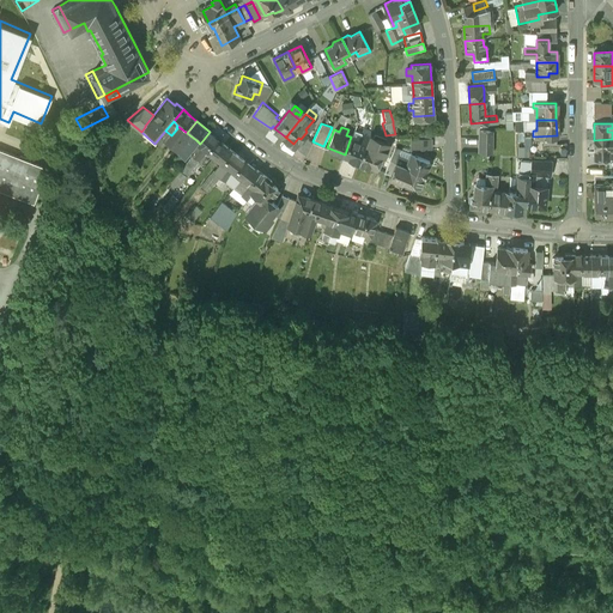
[(351,137),(345,155),(358,161),(365,143),(369,133),(362,131),(362,132),(354,129),(351,137)]
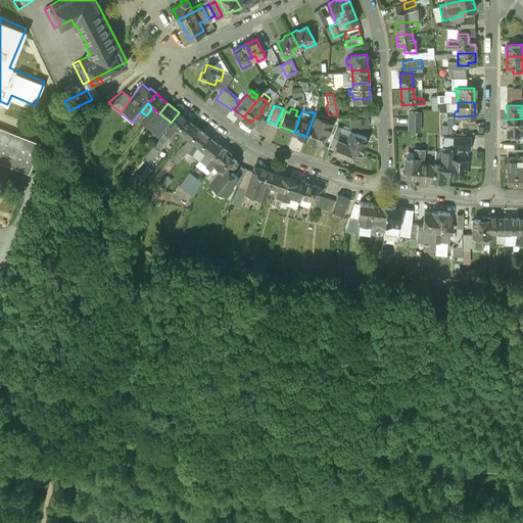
[(421,111),(409,110),(408,129),(420,130),(421,111)]
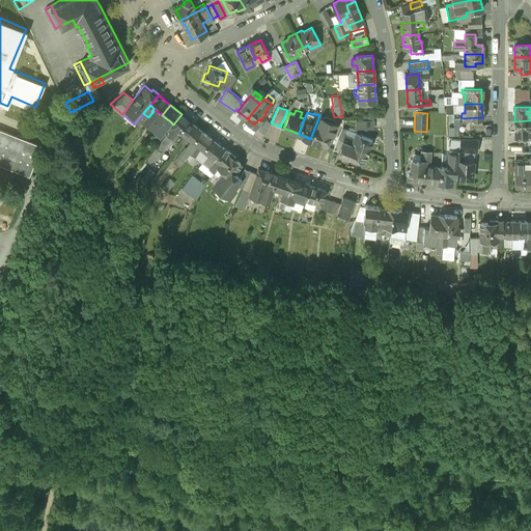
[(193,123),(182,114),(173,124),(177,128),(186,134),(193,123)]
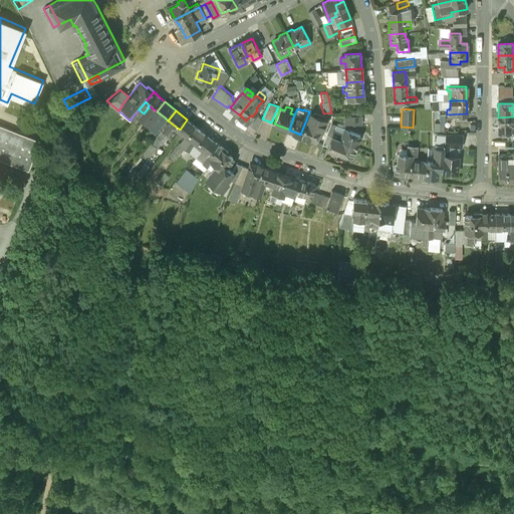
[(325,117),(309,111),(306,119),(300,135),(314,140),(317,133),(320,134),(324,121),(325,117)]
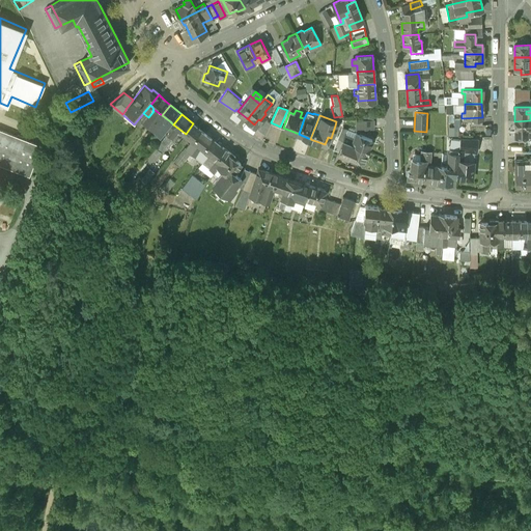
[(372,118),(362,118),(357,118),(357,128),(372,128),(372,118)]
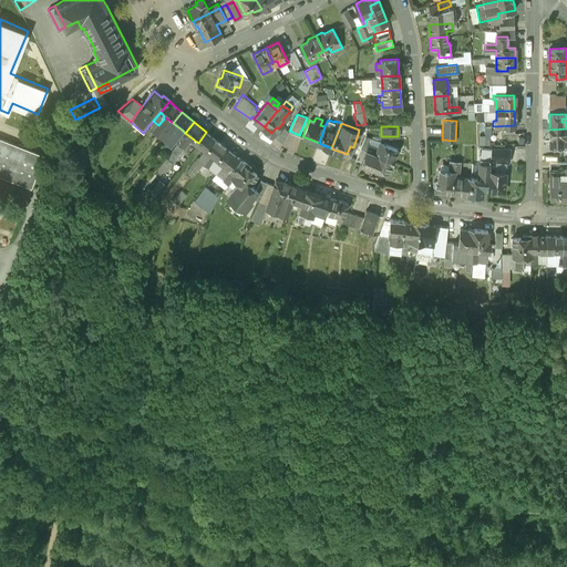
[(284,127),(276,137),(284,143),(289,131),(284,127)]
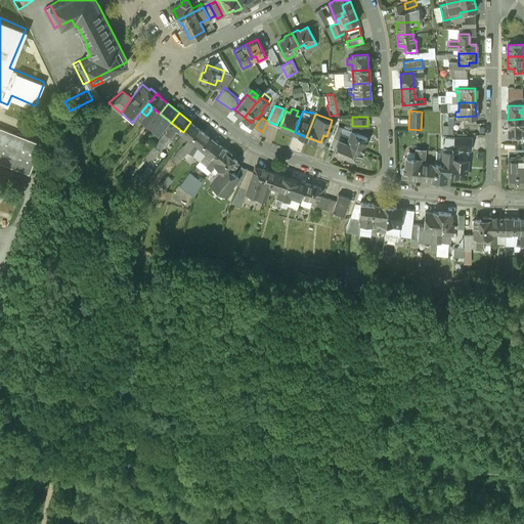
[(523,119),(508,120),(508,133),(523,133),(523,128),(520,129),(520,127),(523,126),(523,119)]
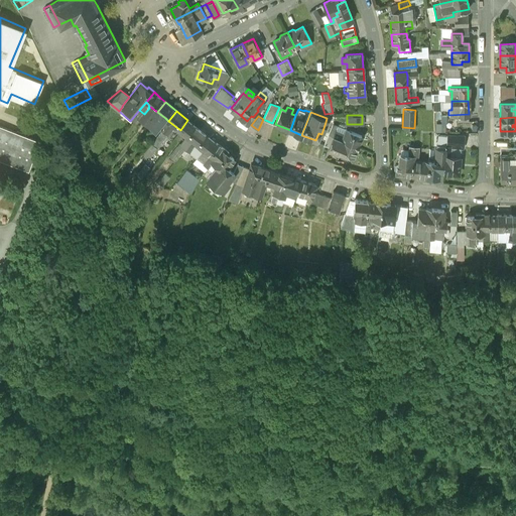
[(163,120),(162,119),(157,125),(162,129),(168,121),(165,118),(163,120)]
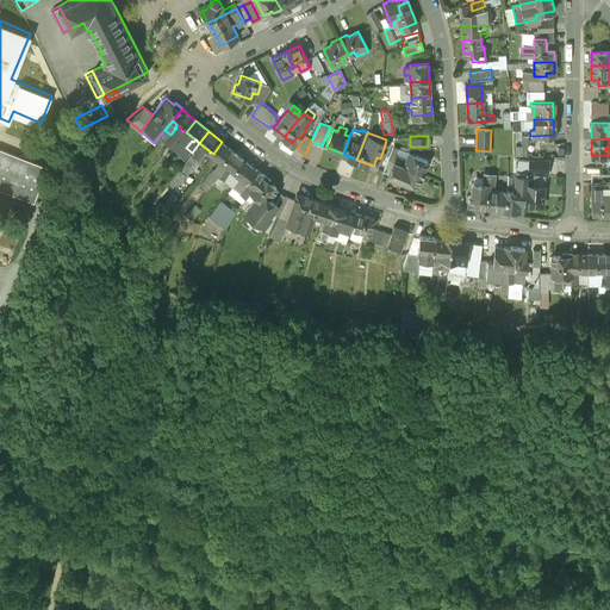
[(236,154),(222,142),(213,154),(222,161),(226,165),(236,154)]
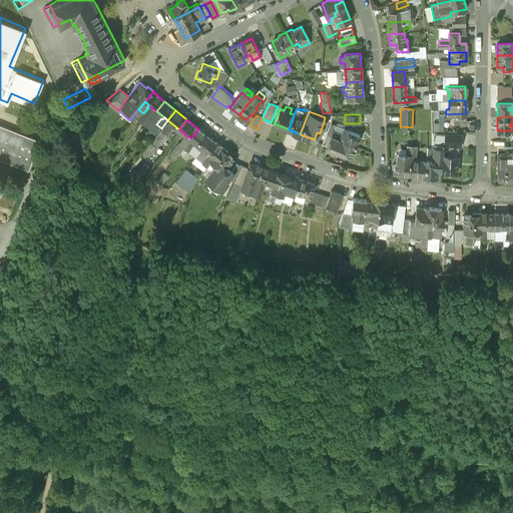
[(167,120),(161,128),(165,131),(170,125),(169,125),(171,123),(167,120)]
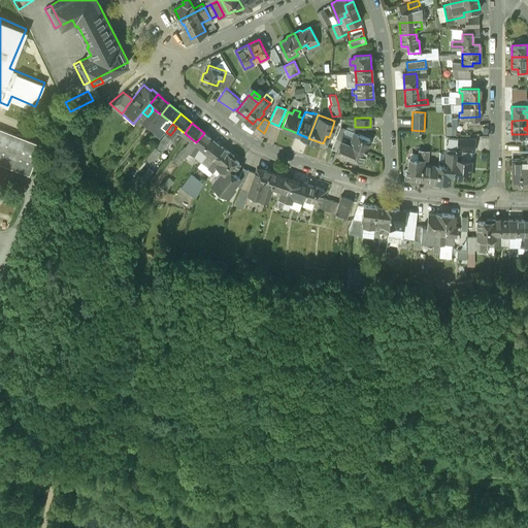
[(40,143),(0,127),(0,160),(29,172),(40,143)]
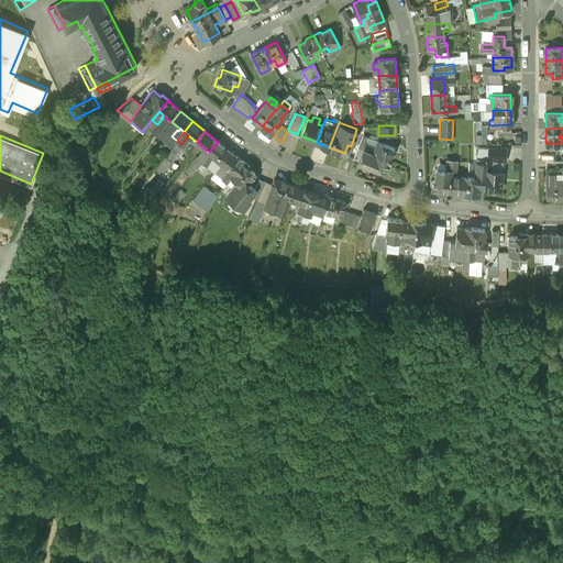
[(375,146),(360,140),(357,145),(362,147),(373,152),(375,146)]
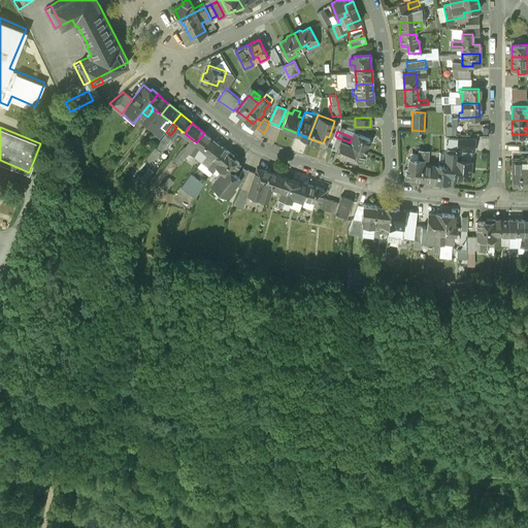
[(370,138),(354,131),(352,137),(350,142),(365,149),(370,138)]
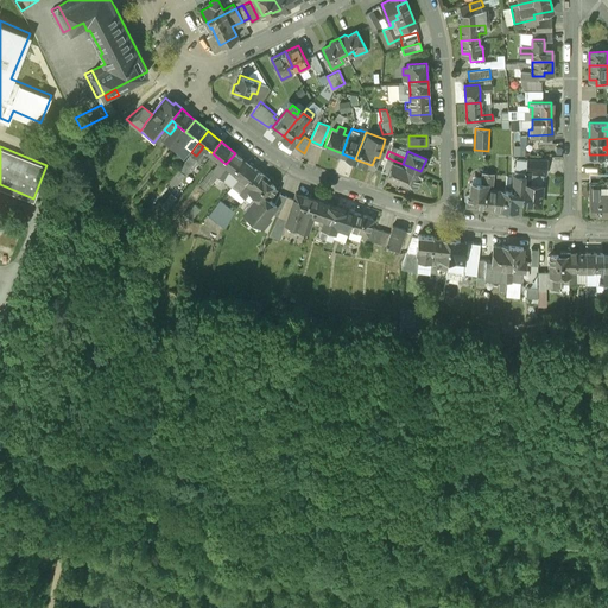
[(248,164),(235,153),(226,164),(230,168),(228,170),(229,171),(227,173),(234,181),(248,164)]
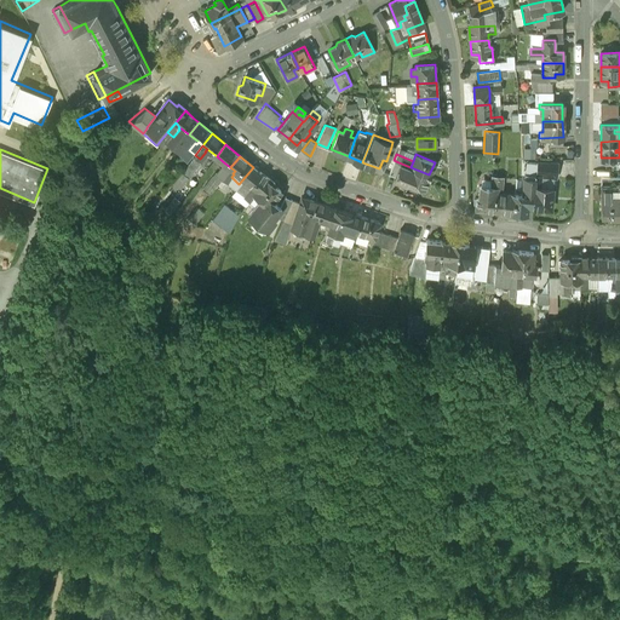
[(411,167),(399,162),(394,160),(389,173),(395,176),(399,168),(408,173),(411,167)]
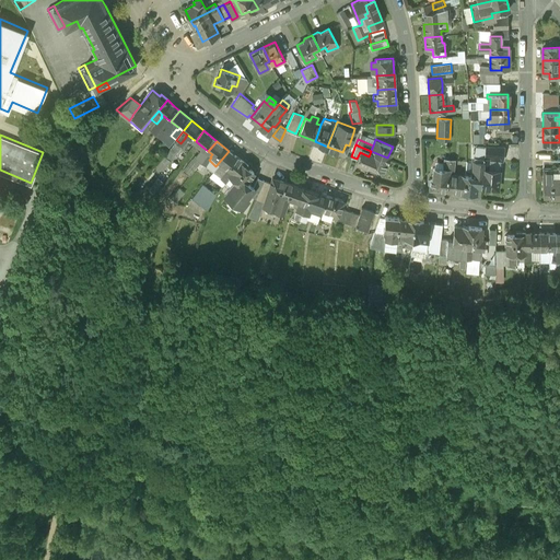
[(201,149),(193,160),(193,159),(183,171),(188,175),(194,168),(208,151),(203,148),(202,150),(201,149)]
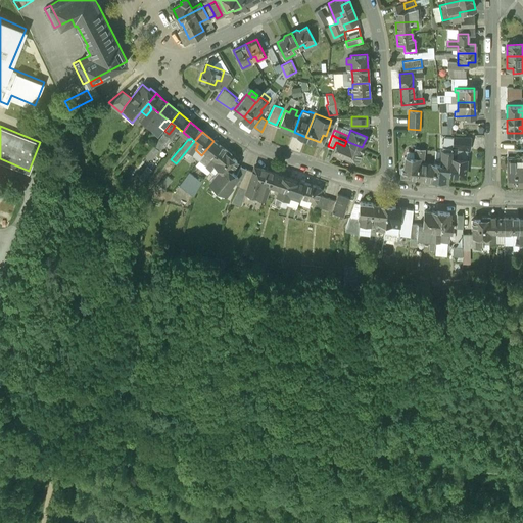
[(194,141),(181,157),(185,161),(191,152),(192,153),(195,149),(197,147),(196,146),(198,144),(194,141)]
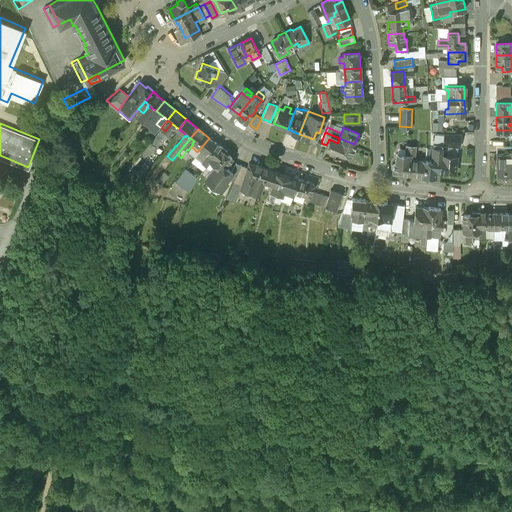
[(197,152),(196,154),(203,159),(201,161),(206,164),(210,160),(221,146),(215,141),(214,142),(209,138),(197,152)]
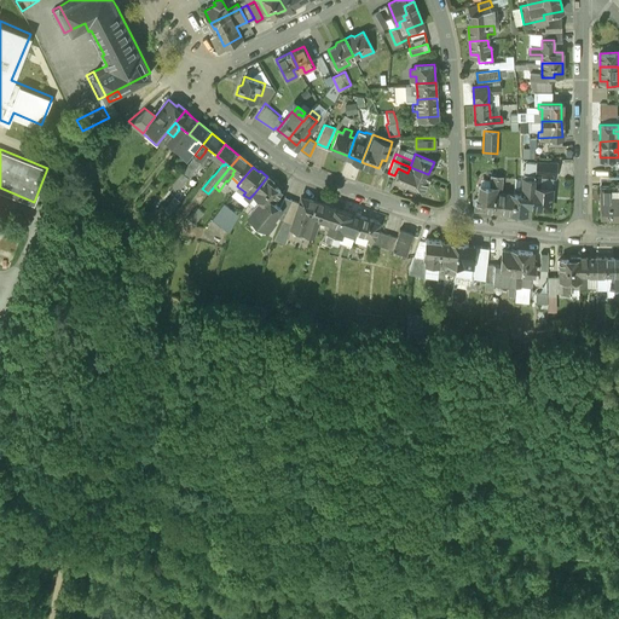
[(428,174),(410,167),(408,173),(398,168),(394,175),(394,177),(404,181),(405,179),(423,187),(428,174)]
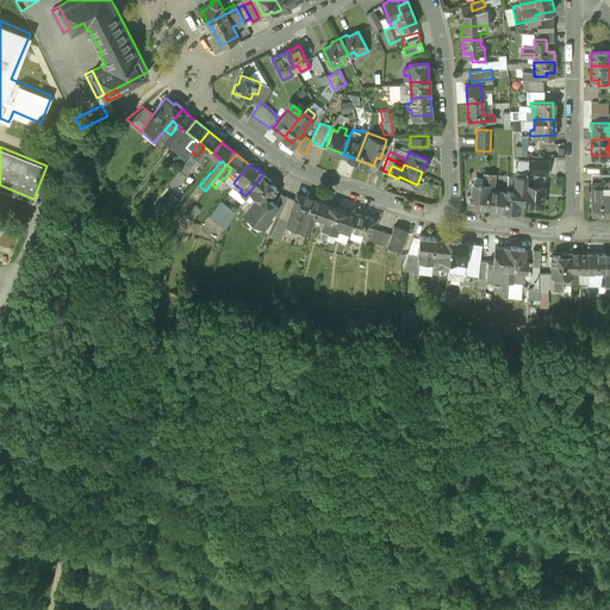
[(515,191),(506,190),(504,207),(518,209),(518,201),(523,203),(526,182),(527,172),(522,170),(518,170),(518,176),(516,176),(515,191)]
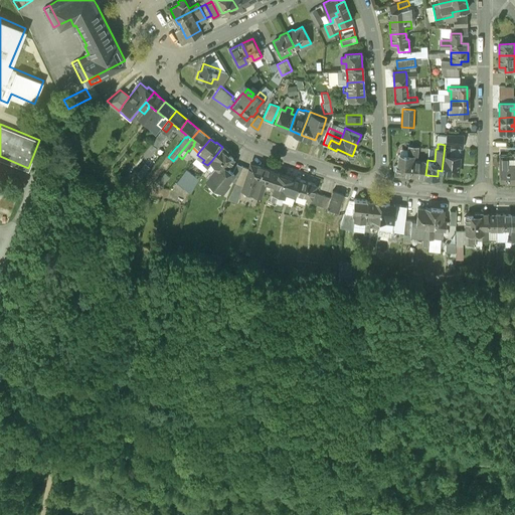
[(222,147),(211,161),(216,164),(209,172),(213,176),(216,178),(226,167),(233,158),(227,153),(228,152),(222,147)]
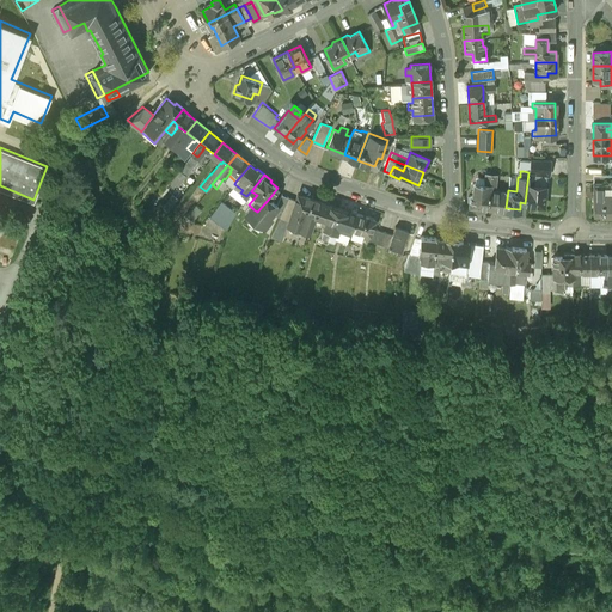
[(495,182),(490,181),(489,184),(488,206),(506,208),(508,190),(495,189),(495,182)]
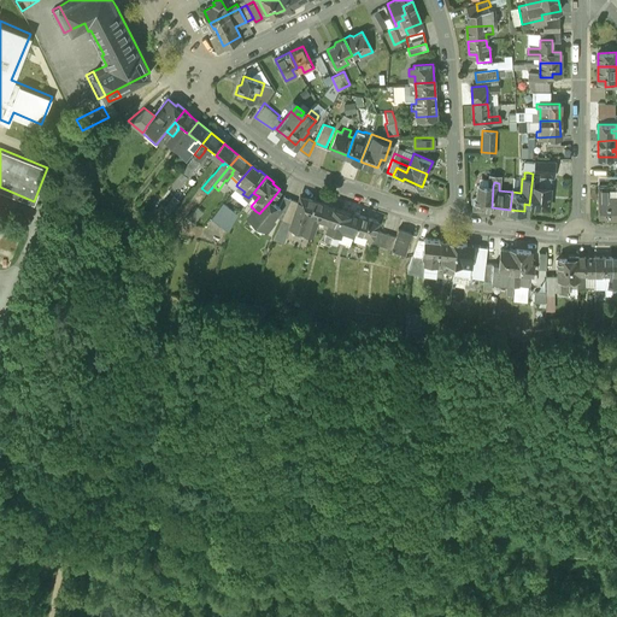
[(616,182),(598,183),(598,198),(616,197),(616,182)]
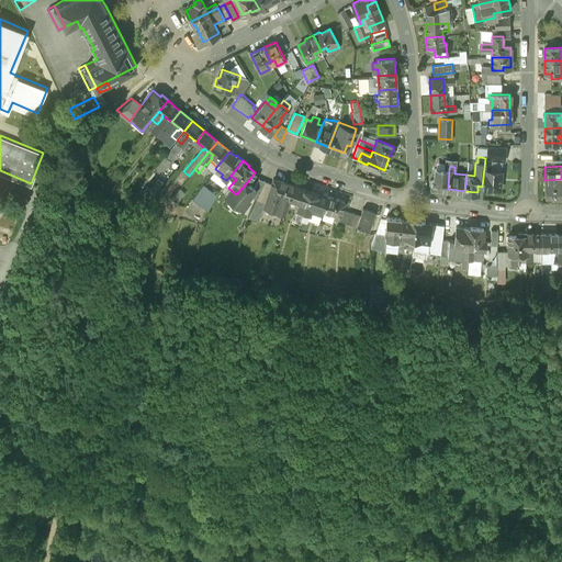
[(445,168),(435,167),(434,178),(433,178),(431,188),(448,189),(449,169),(445,168)]
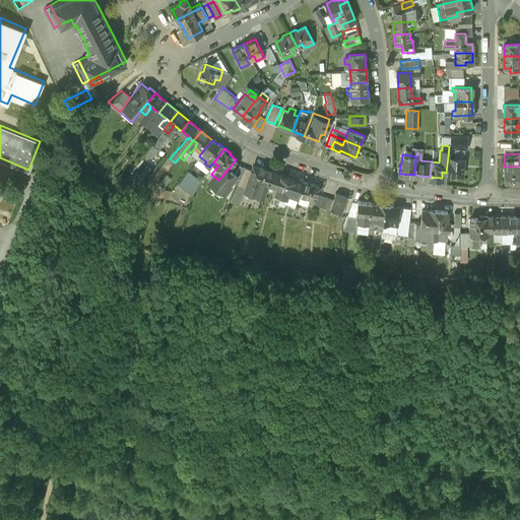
[(452,156),(448,155),(446,173),(462,174),(463,157),(452,156)]
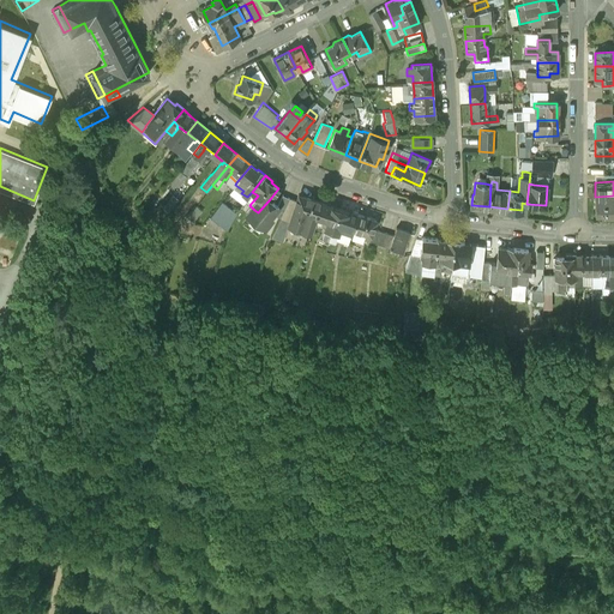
[(323,202),(299,193),(296,200),(289,221),(288,223),(311,232),(317,216),(321,203),(323,202)]
